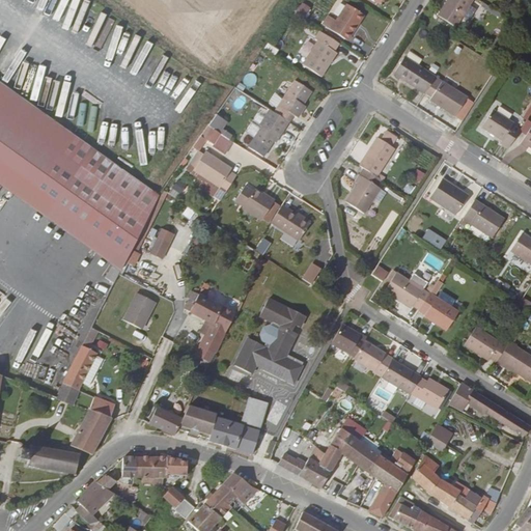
[(472,0),(447,0),(438,16),(455,27),(472,0)]
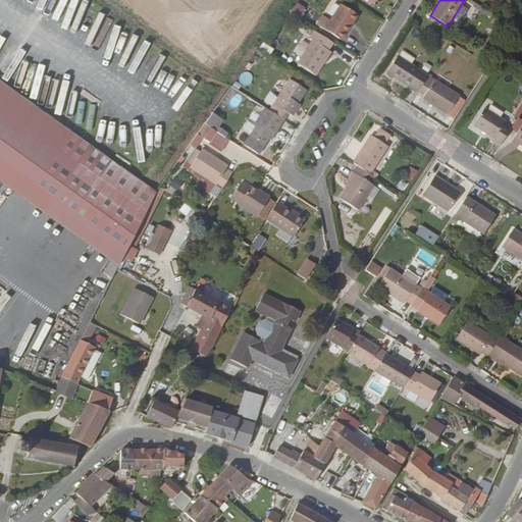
[(298,2),(294,9),(302,14),(306,7),(298,2)]
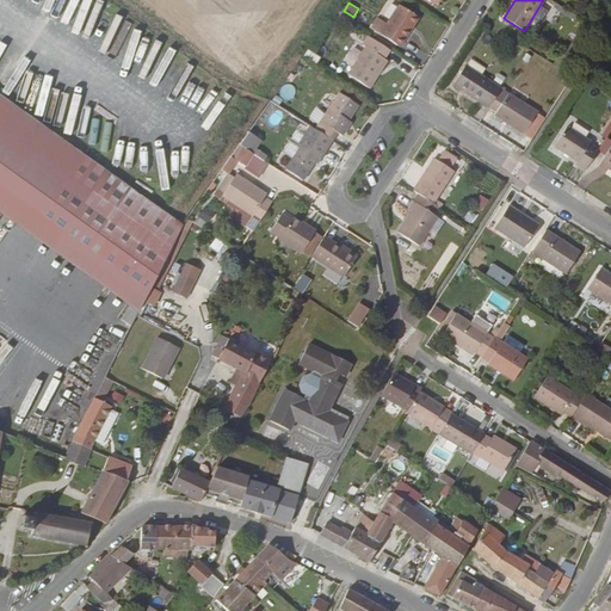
[(408,29),(415,16),(399,5),(387,24),(377,18),(371,29),(380,35),(396,45),(401,38),(405,39),(411,30),(408,29)]
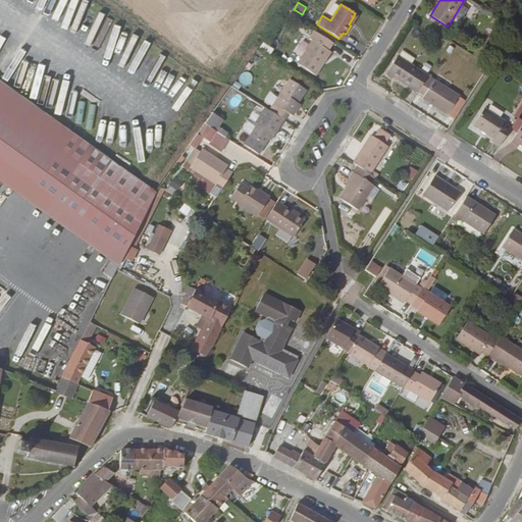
[(355,13),(349,24),(351,25),(358,15),(355,13)]
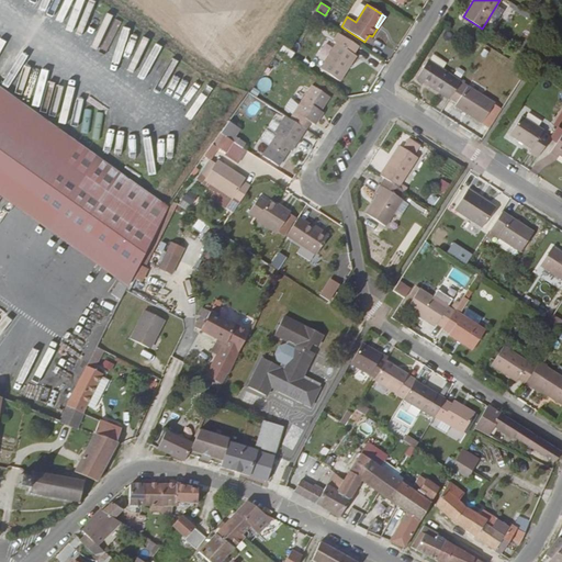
[(319,68),(339,81),(348,68),(345,67),(353,55),(358,46),(337,32),(333,41),(336,43),(319,68)]
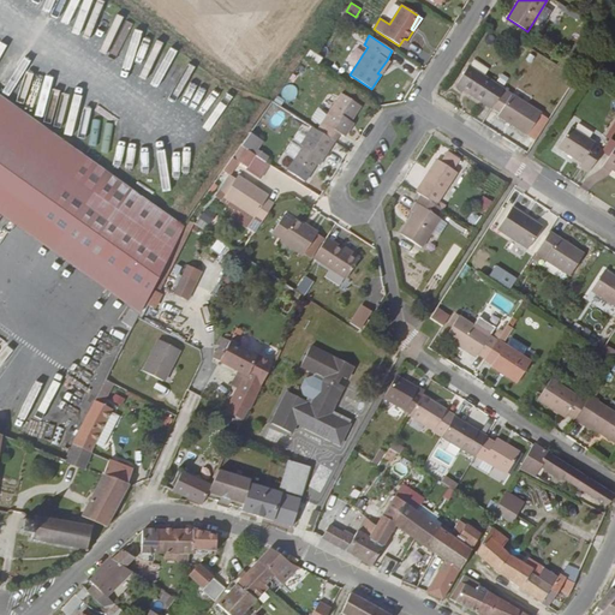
[(387,60),(377,73),(381,75),(389,61),(387,60)]
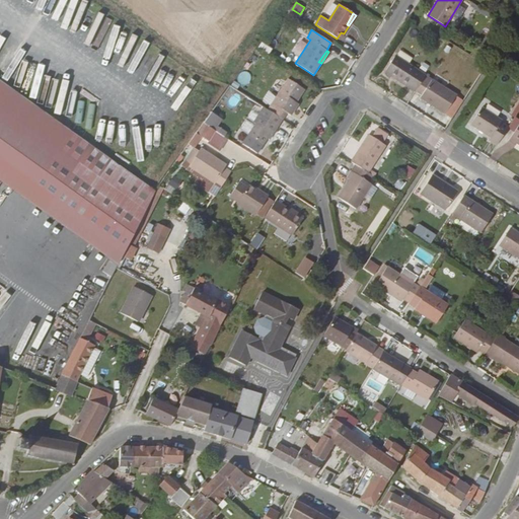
[(395,56),(384,72),(415,92),(416,91),(424,78),(426,76),(395,56)]
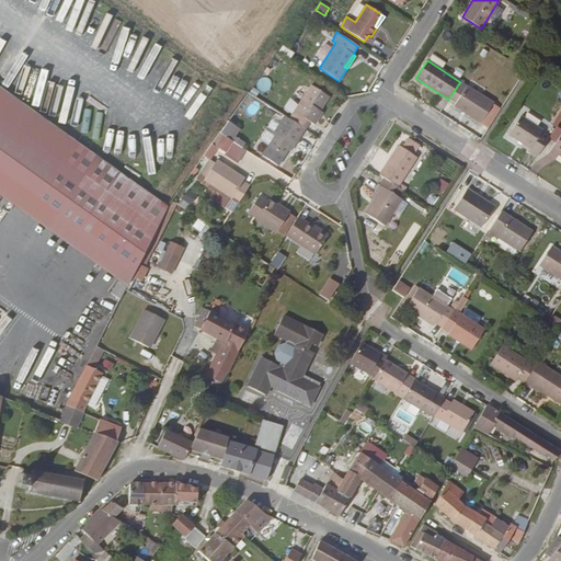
[(261,81),(261,92),(272,92),(272,81),(261,81)]
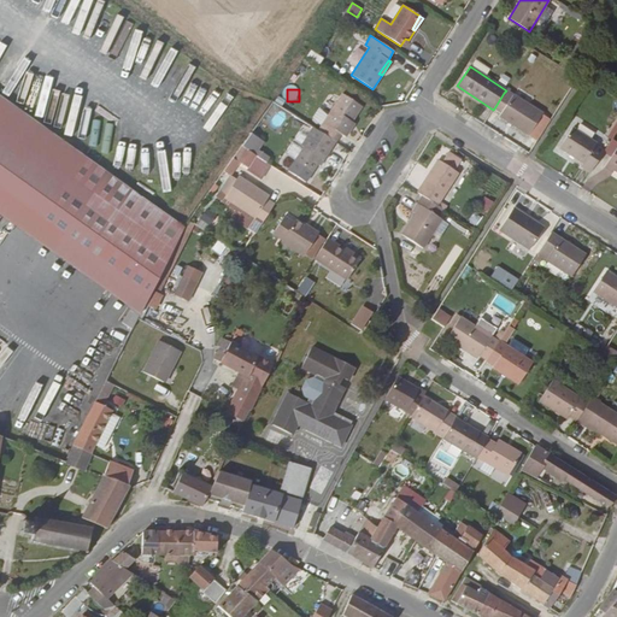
[(513,94),(511,98),(504,93),(494,109),(501,113),(499,116),(528,135),(542,113),(513,94)]
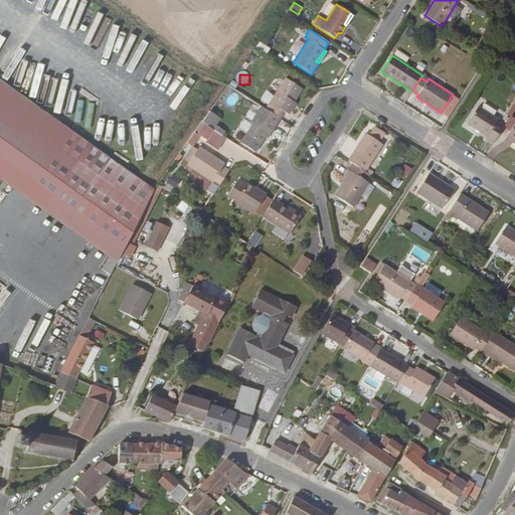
[(286,78),(266,109),(280,119),(284,113),(289,115),(294,107),(292,105),(294,102),(302,90),(286,78)]
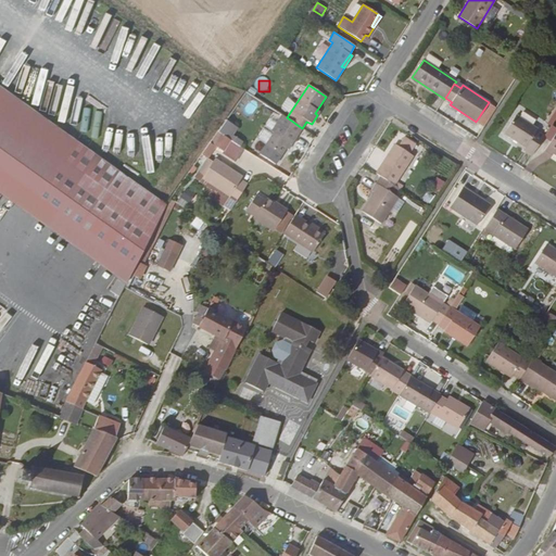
[(0,180),(124,269),(110,291),(118,297),(166,206),(0,87),(0,180)]
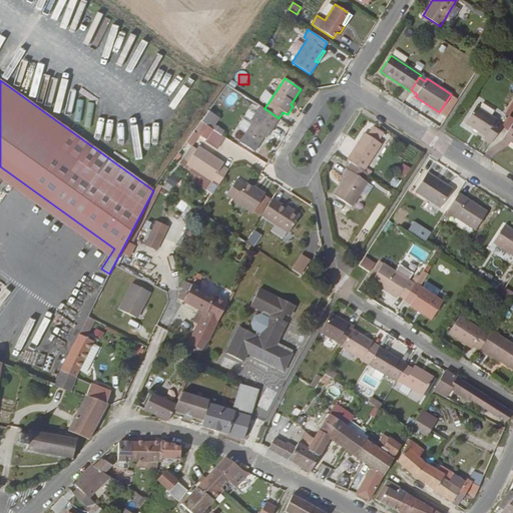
[(255,113),(250,121),(252,122),(244,134),(260,143),(267,132),(269,133),(274,125),(279,118),(265,108),(261,106),(255,113)]
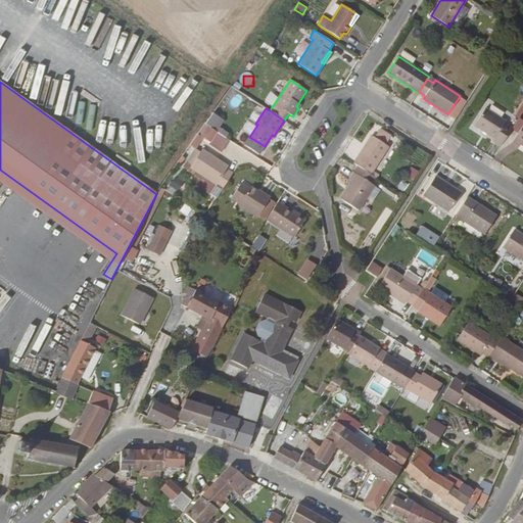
[(484,108),(474,126),(493,139),(492,141),(501,146),(512,129),(504,124),(505,122),(484,108)]
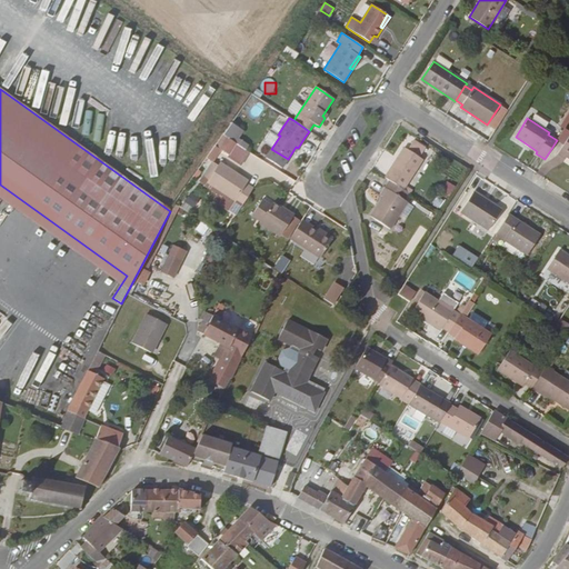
[(252,146),(240,139),(246,129),(231,121),(210,159),(216,161),(221,151),(242,163),(252,146)]
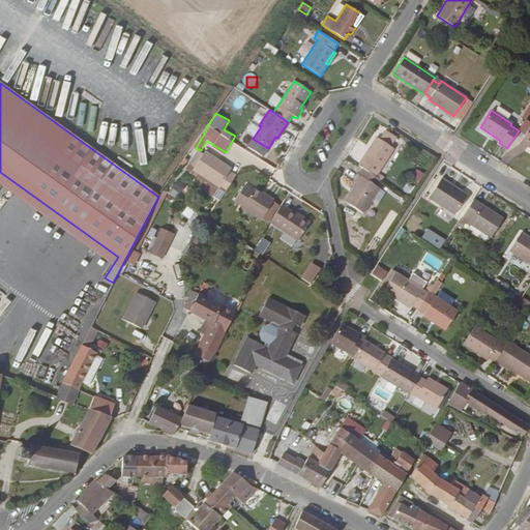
[(529,126),(519,144),(526,148),(527,147),(529,148),(529,126)]
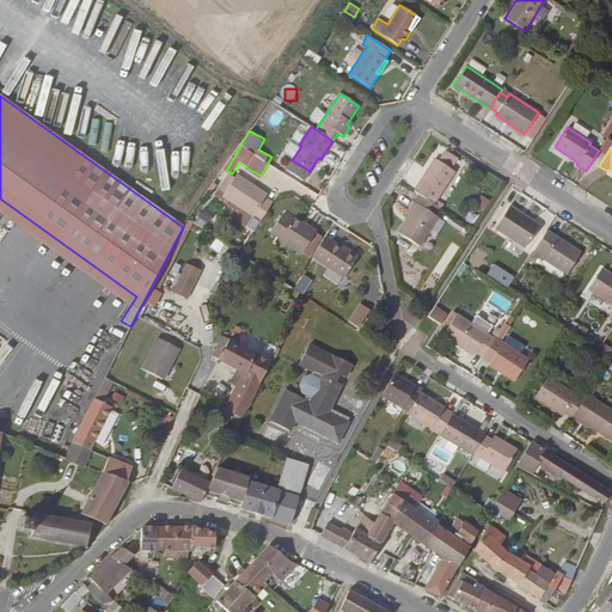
[(434,159),(414,191),(418,194),(434,203),(454,172),(451,170),(457,159),(445,151),(438,161),(434,159)]
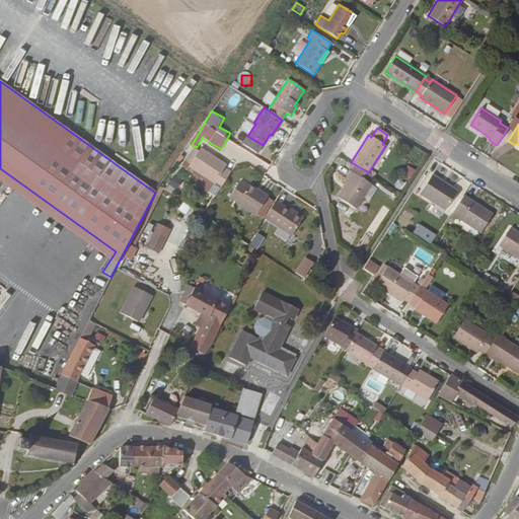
[(199,151),(193,148),(184,160),(190,164),(189,166),(214,183),(213,184),(219,189),(230,171),(224,168),(213,160),(215,158),(201,148),(199,151)]
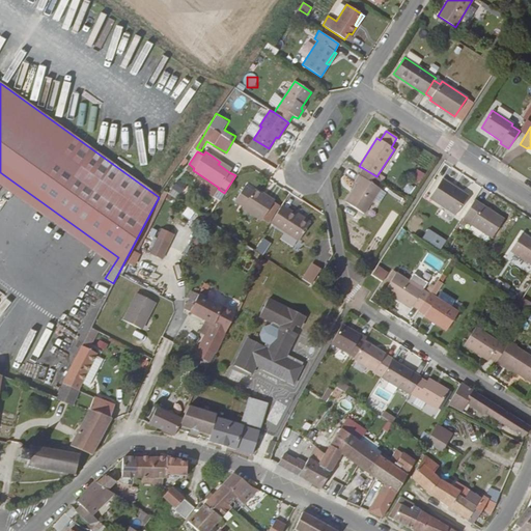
[(220,162),(218,164),(229,172),(231,169),(220,162)]
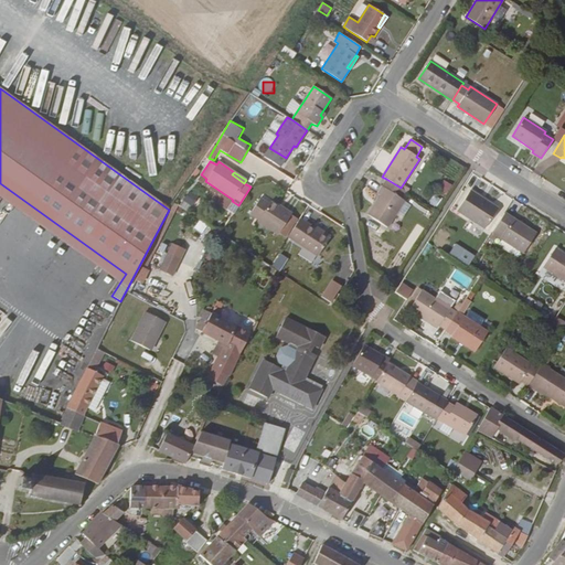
[(401,188),(386,179),(382,185),(407,202),(412,195),(401,188)]
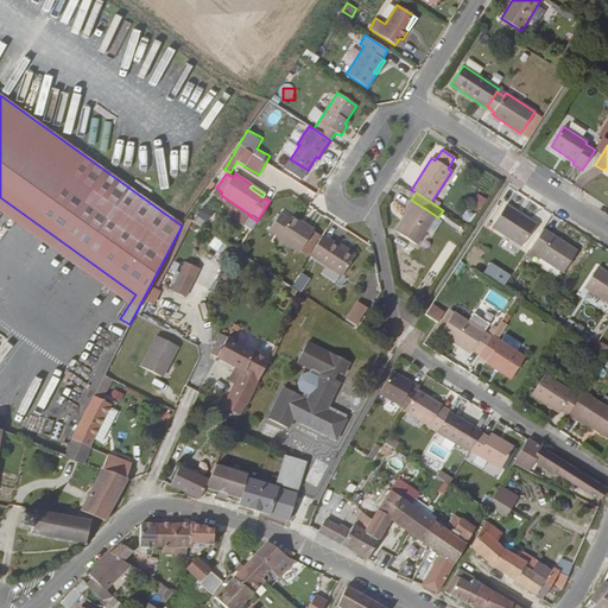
[(479,194),(473,204),(482,209),(488,198),(479,194)]
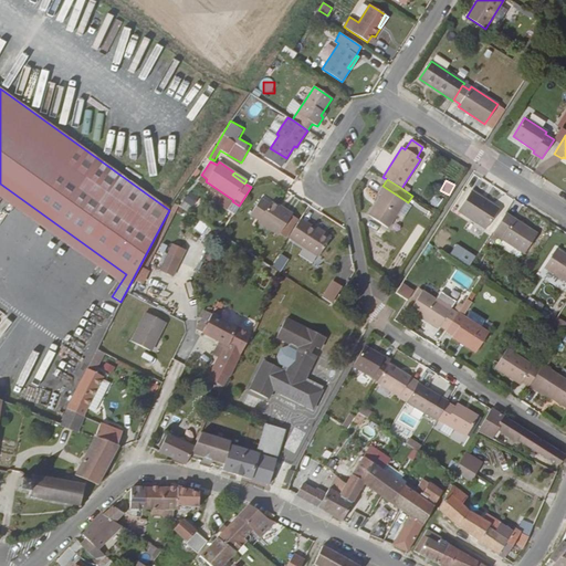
[(233,200),(206,181),(203,185),(216,192),(211,199),(228,210),(232,201),(233,200)]
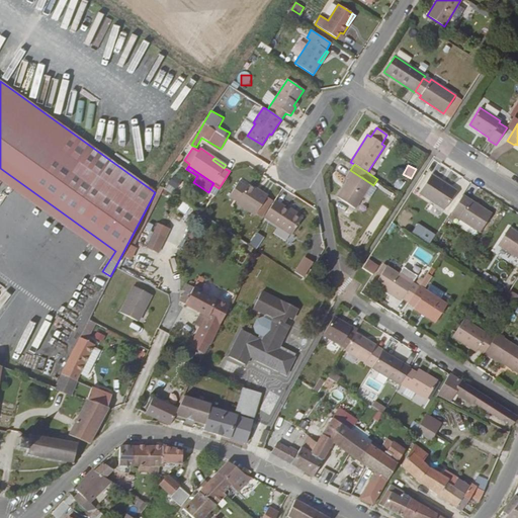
[(346,177),(348,179),(337,197),(357,210),(373,185),(350,170),(346,177)]
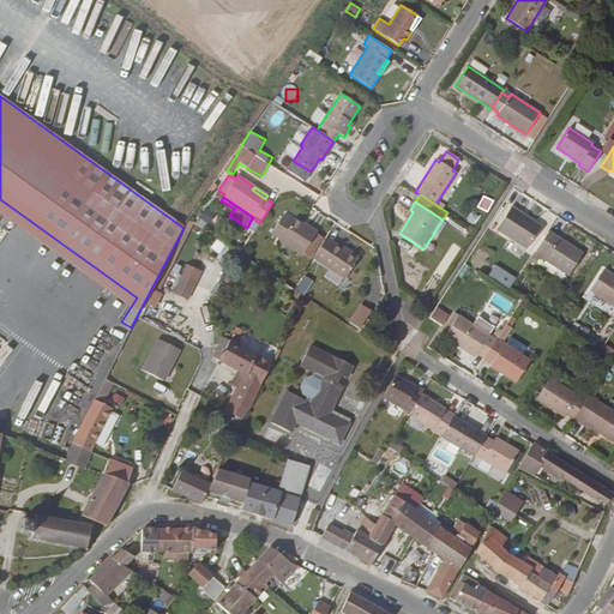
[(541,227),(511,208),(497,229),(527,248),(539,230),(541,227)]
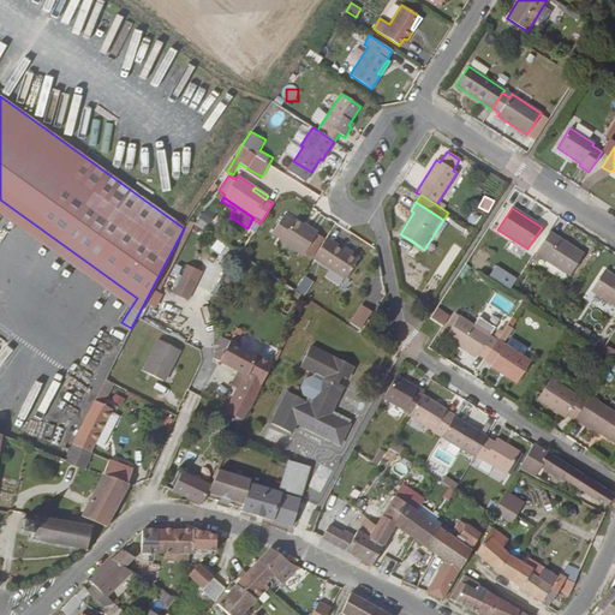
[(207,209),(201,219),(208,224),(214,214),(207,209)]
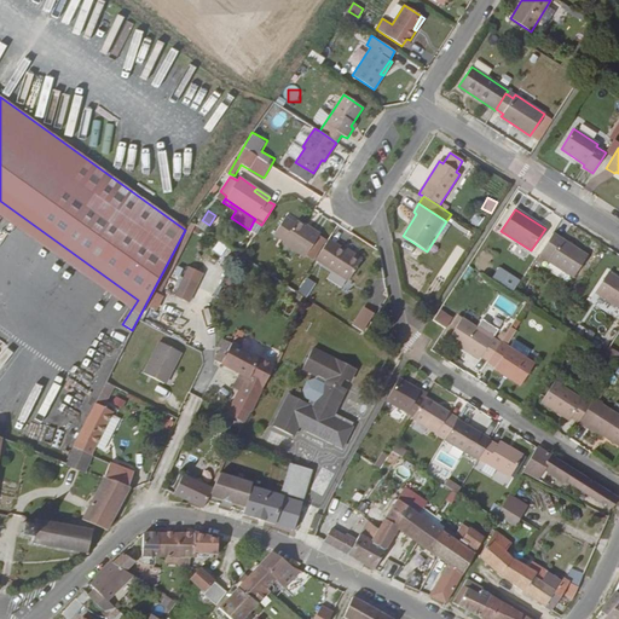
[(469,221),(479,227),(485,219),(475,213),(469,221)]
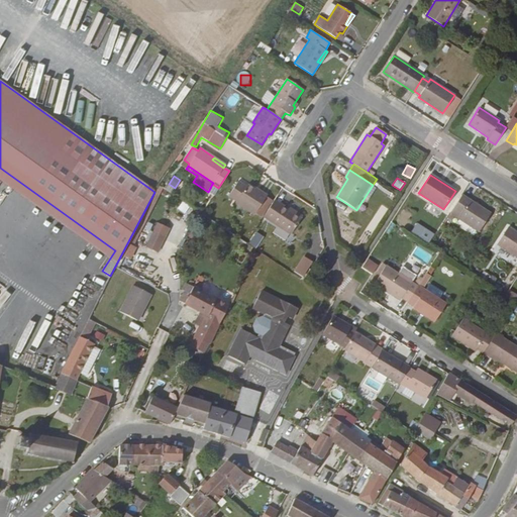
[(237,182),(228,196),(235,202),(235,203),(254,215),(267,195),(261,191),(260,192),(246,185),(245,187),(237,182)]
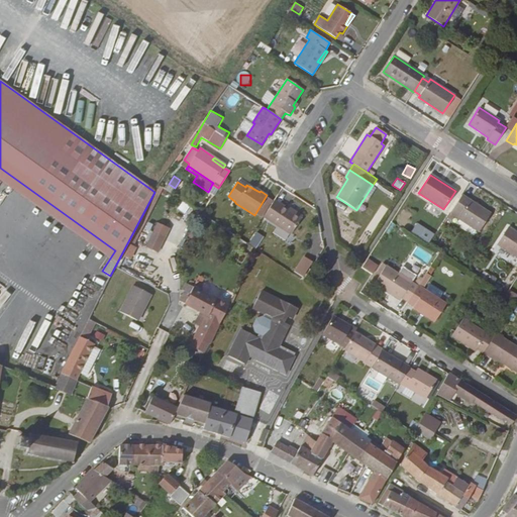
[(154,192),(122,254),(128,257),(134,246),(132,246),(162,188),(158,185),(154,192)]
